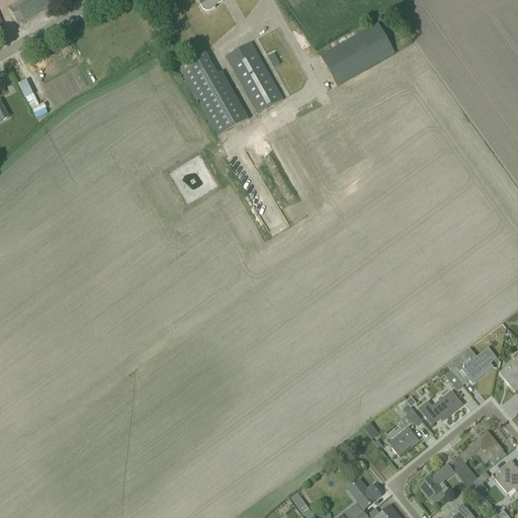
[(22,0),(7,9),(12,17),(17,25),(60,0),(22,0)]
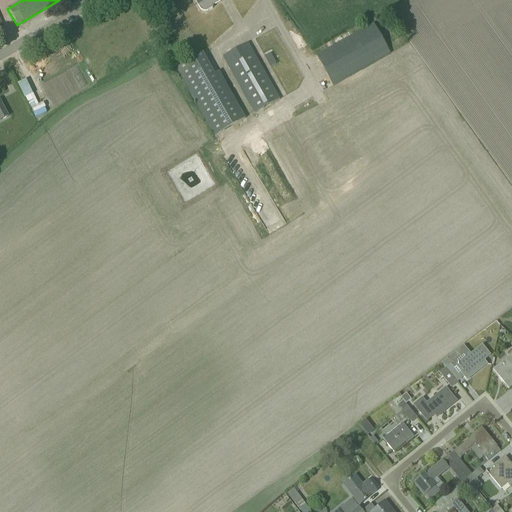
[(219,0),(194,0),(199,9),(200,9),(200,10),(201,11),(202,11),(202,12),(203,12),(204,12),(205,12),(206,12),(207,12),(207,11),(213,8),(212,7),(220,2),(219,0)]
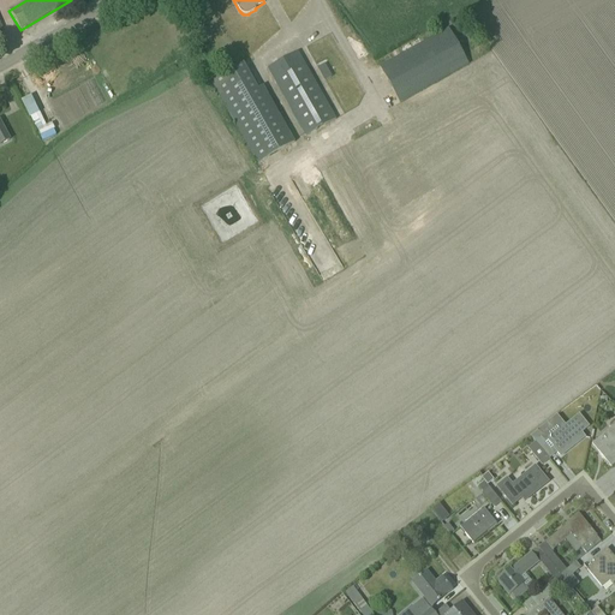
[(380,67),(400,103),(469,64),(448,28),(380,67)]
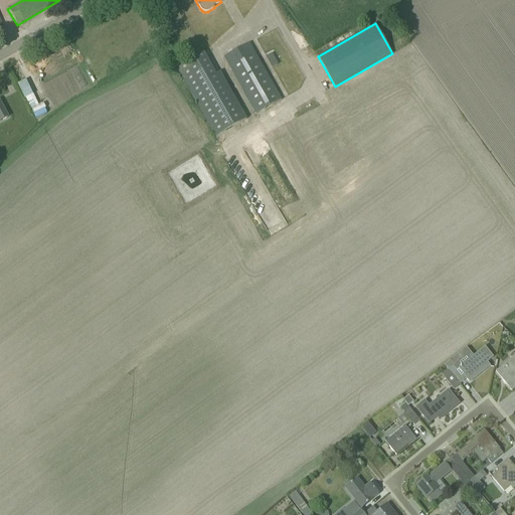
[(347,146),(279,28),(258,40),(326,158),(347,146)]
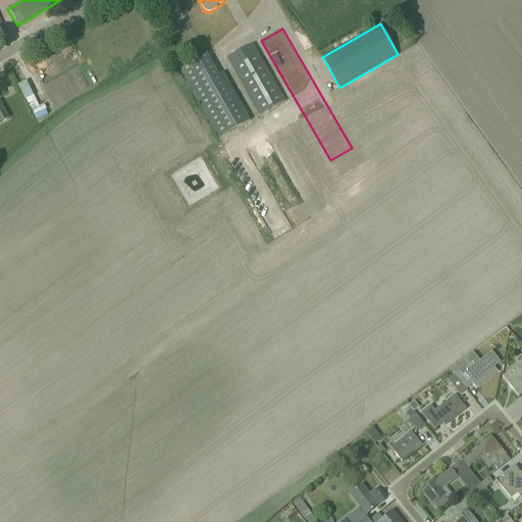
[(285,101),(253,44),(226,58),(259,116),(285,101)]
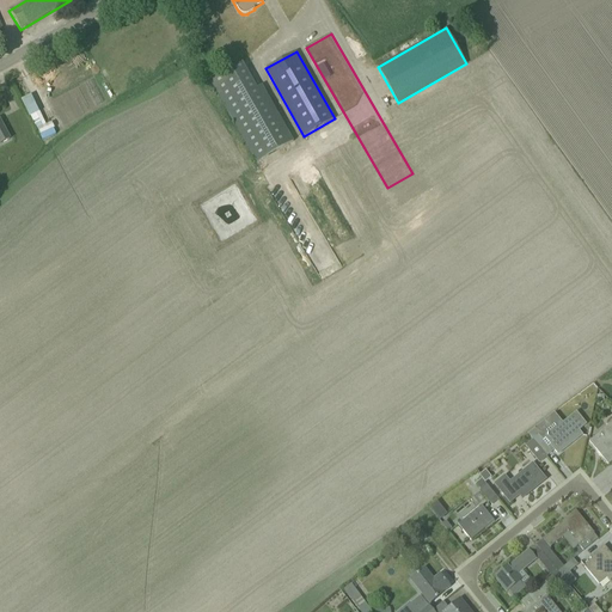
[(224,106),(256,163),(293,141),(262,85),(224,106)]
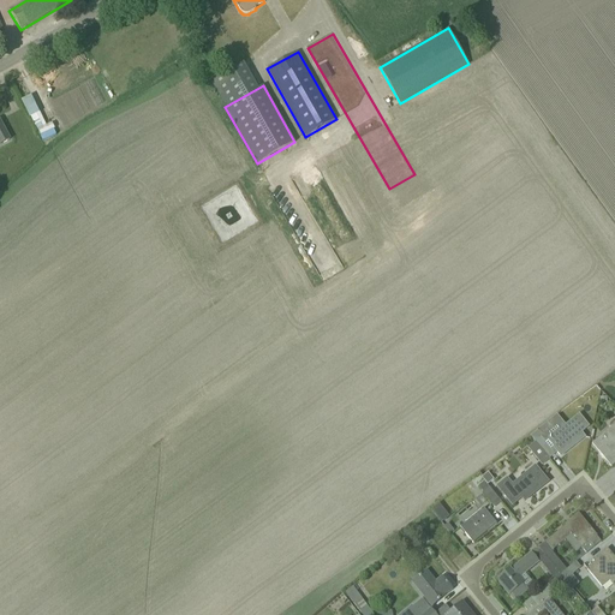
[(51,123),(45,125),(31,95),(22,99),(40,142),(55,135),(51,123)]
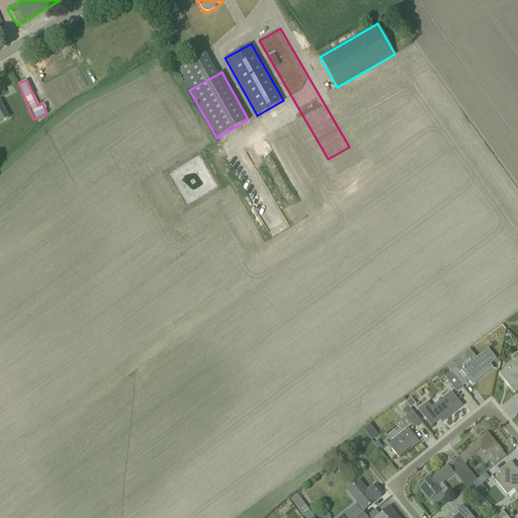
[(481,355),(461,371),(472,384),(492,368),(489,365),(496,360),(488,350),(481,355)]
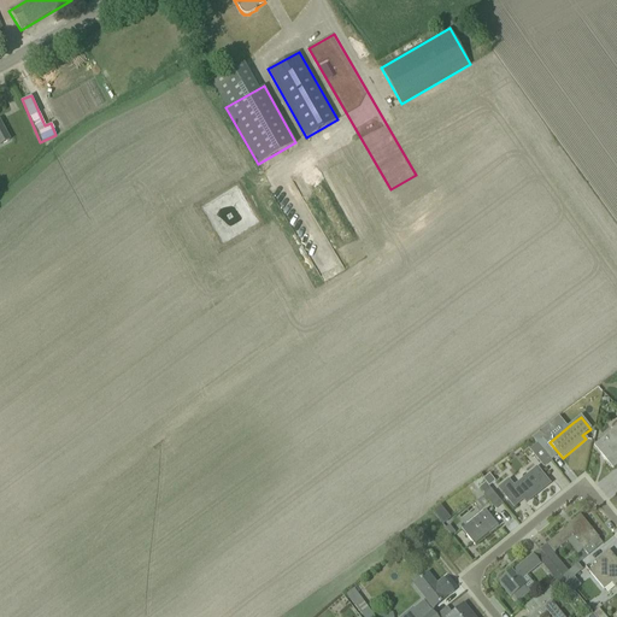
[(542,439),(559,425),(556,421),(554,419),(532,439),(536,444),(541,450),(547,445),(542,439)]
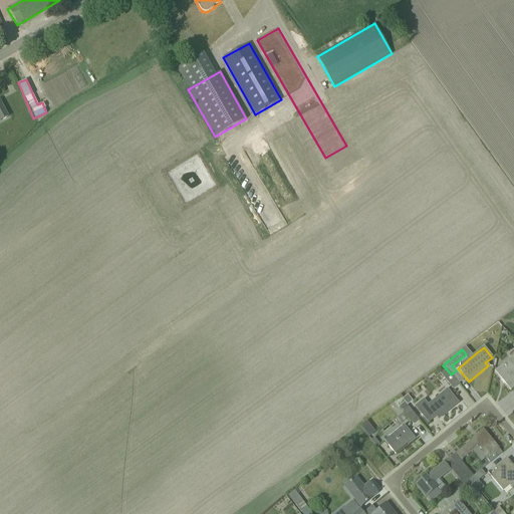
[(513,354),(494,371),(510,391),(513,388),(513,370),(513,371),(513,370),(513,354)]
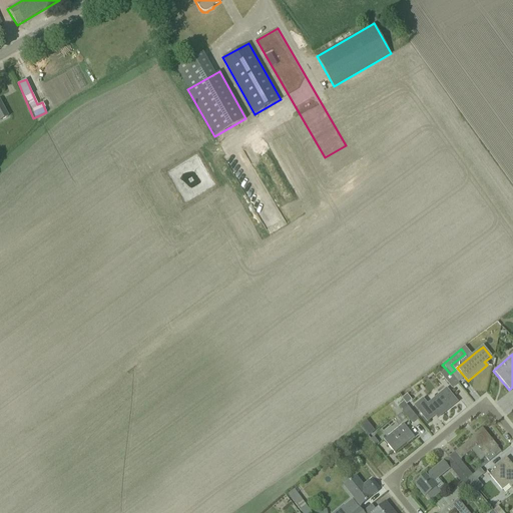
[(458,384),(450,374),(446,369),(440,374),(452,389),(458,384)]
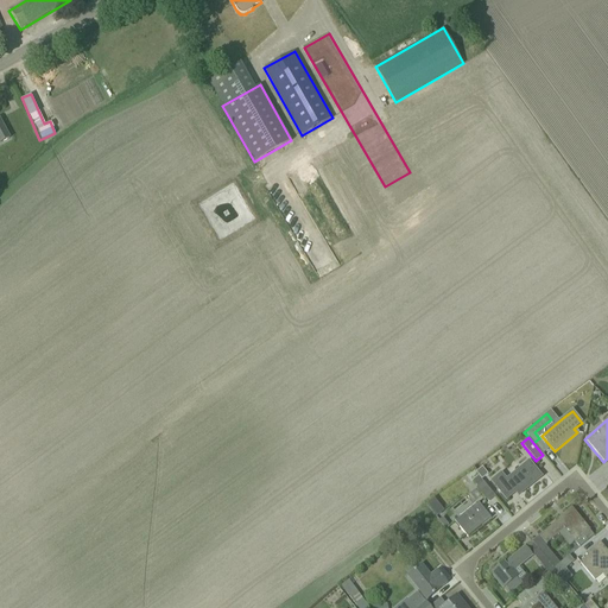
[(542,477),(529,461),(506,480),(500,474),(491,481),(506,500),(510,498),(508,495),(514,492),(517,495),(532,482),(533,485),(542,477)]
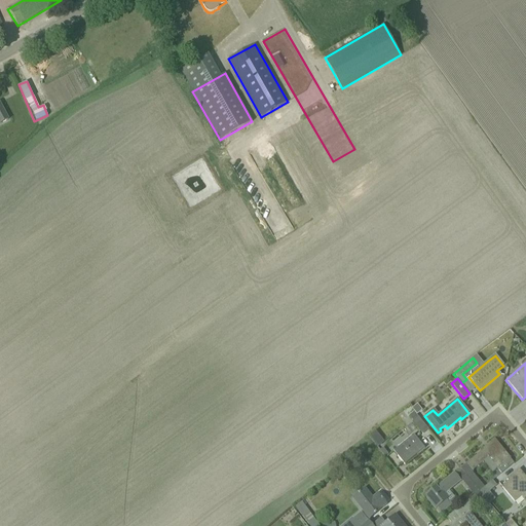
[(428,429),(414,412),(409,417),(413,421),(412,422),(422,435),(428,429)]
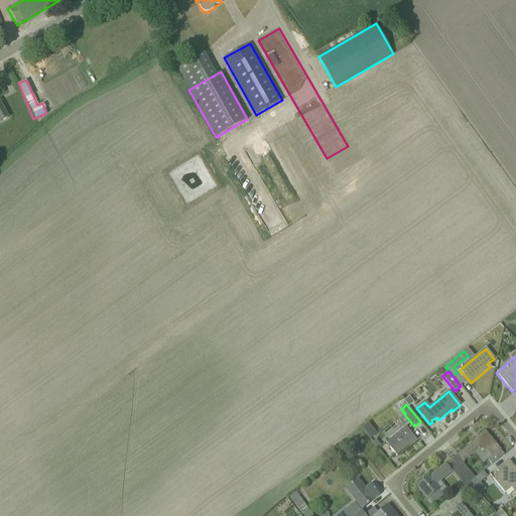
[(386,442),(390,448),(397,457),(416,440),(405,427),(386,442)]
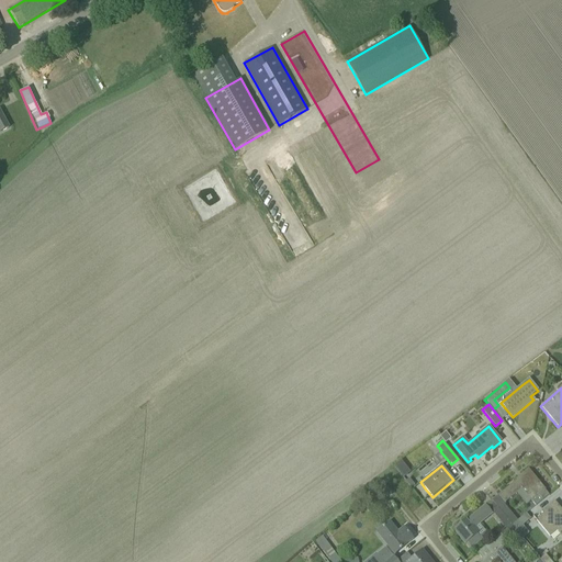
[(516,480),(517,480),(498,495),(505,504),(521,490),(536,506),(549,495),(544,491),(528,470),(516,480)]
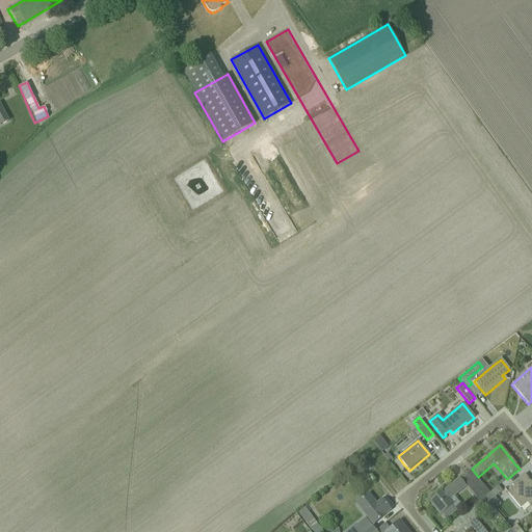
[(513,486),(507,493),(521,509),(528,503),(531,507),(531,505),(531,483),(525,475),(512,485),(513,486)]
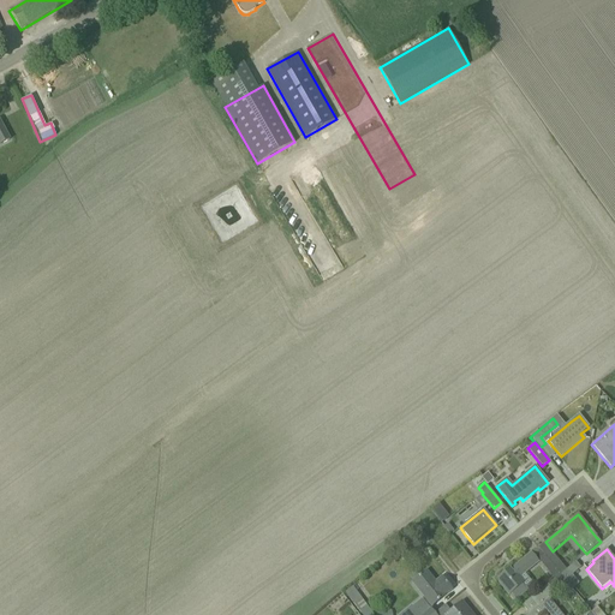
[(551,553),(547,557),(560,575),(566,571),(551,553)]
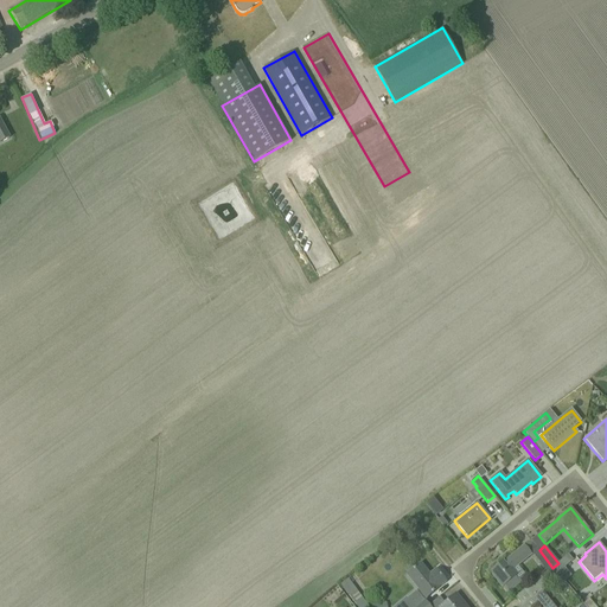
[(515,570),(531,556),(524,547),(504,563),(503,563),(490,573),(502,588),(504,586),(510,593),(521,585),(515,577),(518,575),(515,570)]
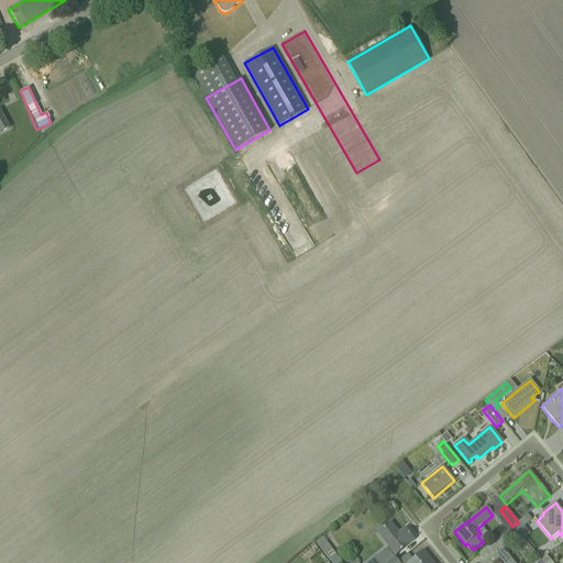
[(495,515),(508,531),(512,527),(500,510),(495,515)]
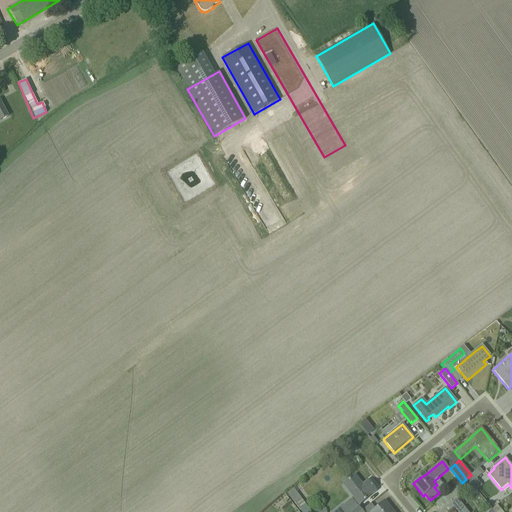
[(471,475),(466,479),(470,484),(484,473),(479,468),(471,475)]
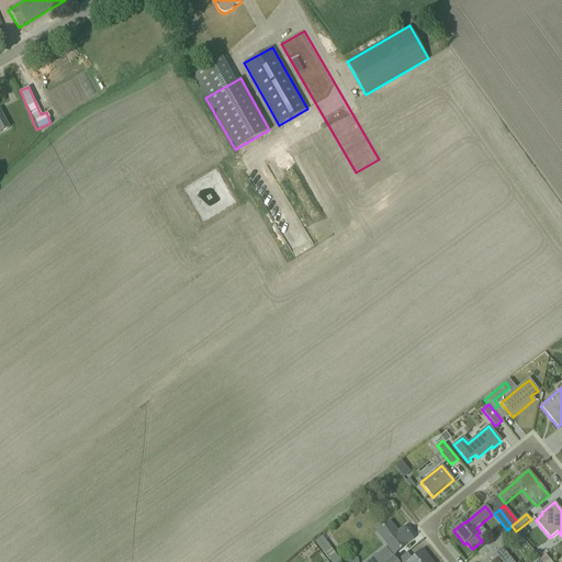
[(407,544),(406,544),(413,539),(404,528),(397,532),(390,523),(377,534),(394,555),(407,544)]
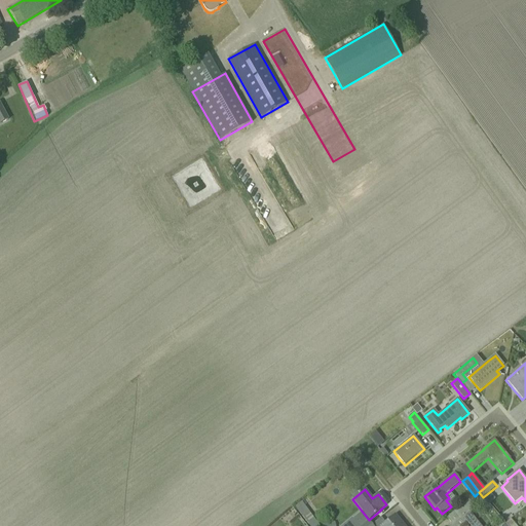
[(479,492),(475,496),(468,500),(454,512),(461,520),(453,525),(480,525),(470,513),(475,509),(473,505),(483,497),(479,492)]
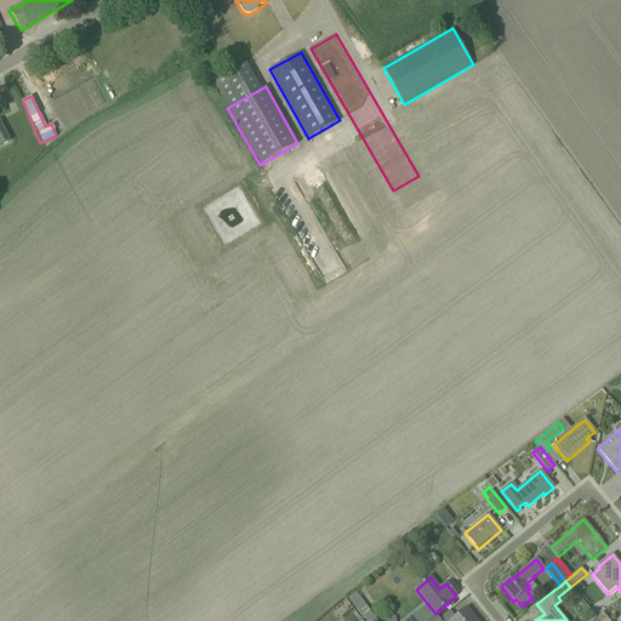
[(567,597),(573,605),(580,599),(574,592),(567,597)]
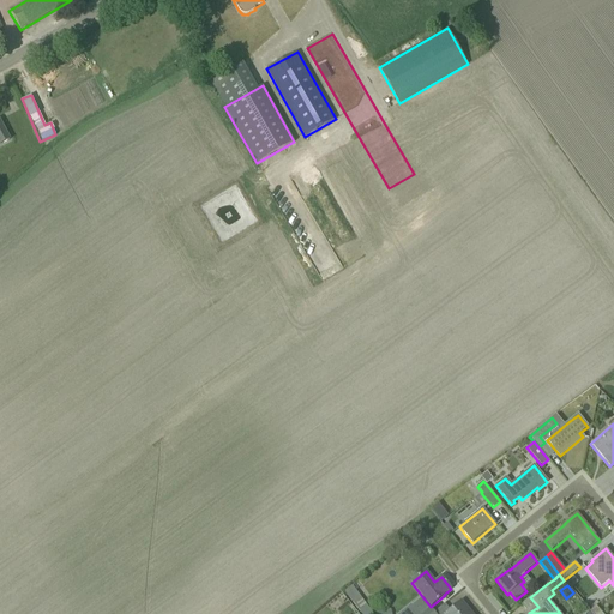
[(373,613),(361,599),(354,603),(361,613),(373,613)]
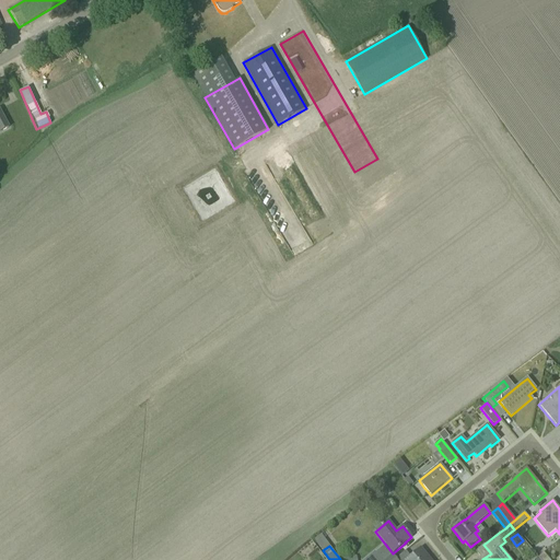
[(429,559),(426,555),(422,557),(418,550),(406,559),(429,559)]
